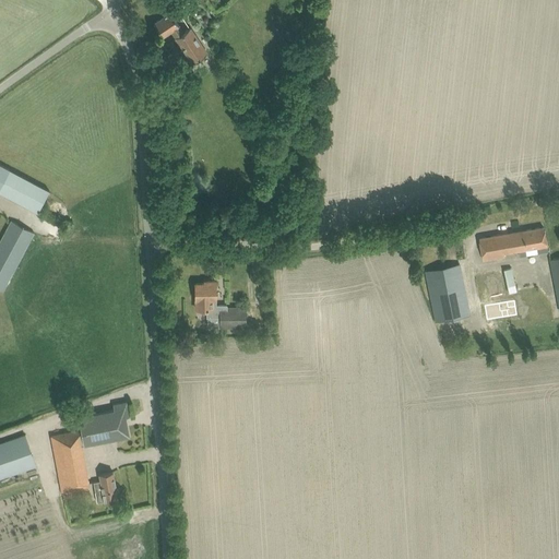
[(179,25),(177,21),(170,12),(154,23),(163,36),(171,31),(192,63),(207,54),(190,27),(183,32),(179,25)]
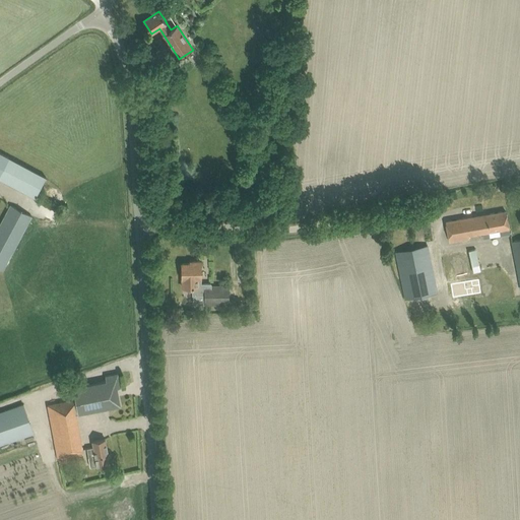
[(0,178),(35,197),(46,176),(9,156),(9,157),(0,152),(0,178)]
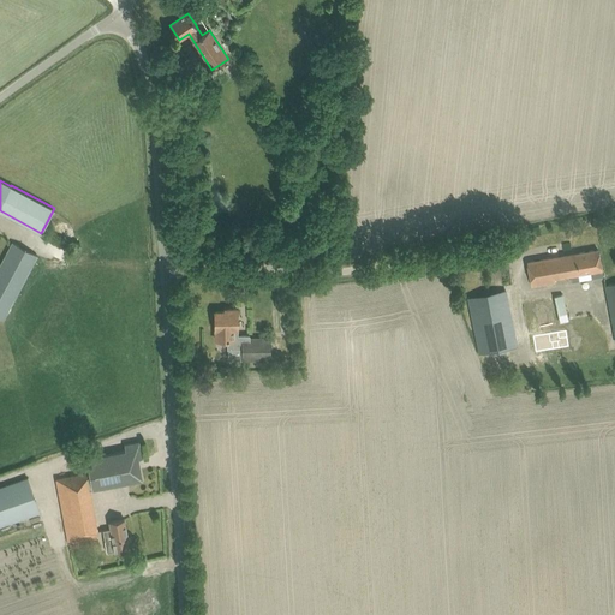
[(13,244),(0,267),(0,309),(6,314),(36,257),(13,244)]
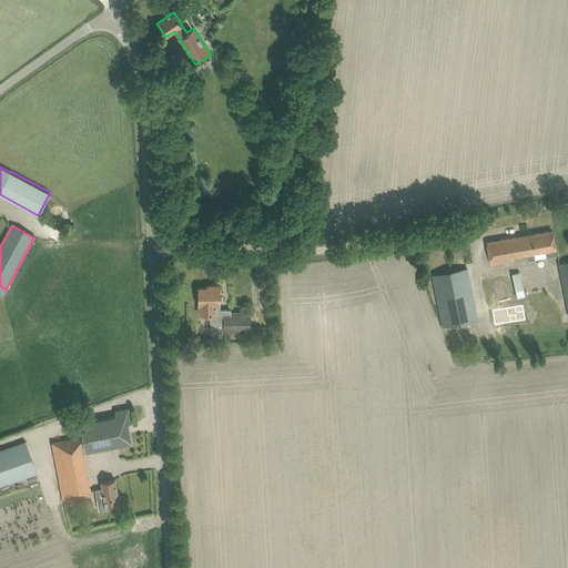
[(487,242),(488,253),(490,264),(513,260),(511,257),(527,255),(527,260),(557,255),(556,254),(557,254),(553,231),(487,242)]
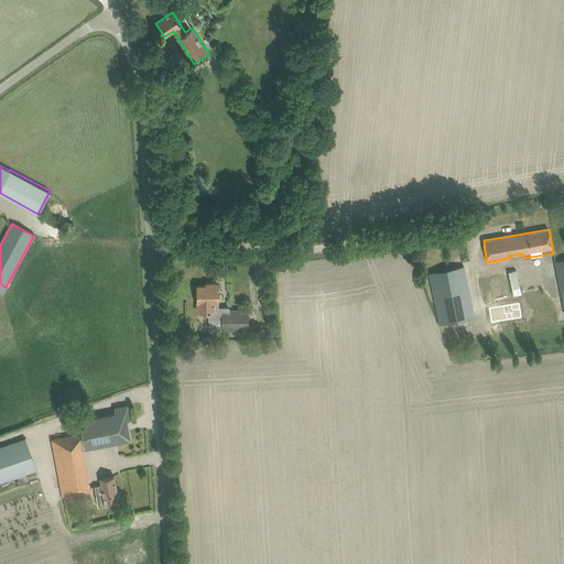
[(430,273),(432,284),(440,324),(474,317),(464,267),(430,273)]
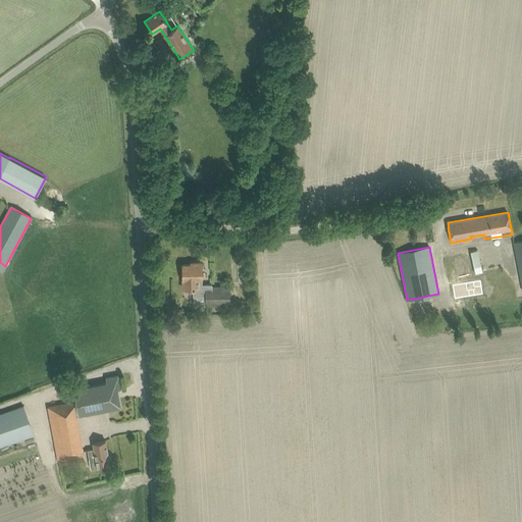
[(482,271),(478,251),(445,258),(449,278),(482,271)]
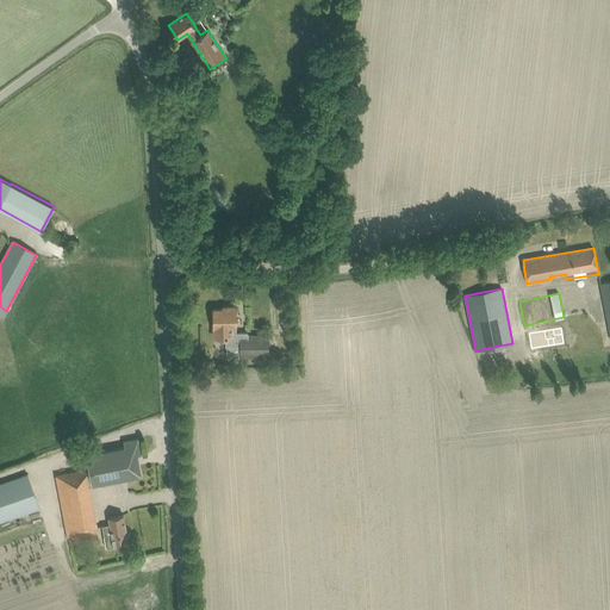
[(226,309),(213,309),(213,327),(215,337),(226,337),(226,347),(240,347),(240,356),(268,356),(268,353),(268,338),(268,335),(248,335),(248,332),(236,332),(235,306),(226,306),(226,309)]
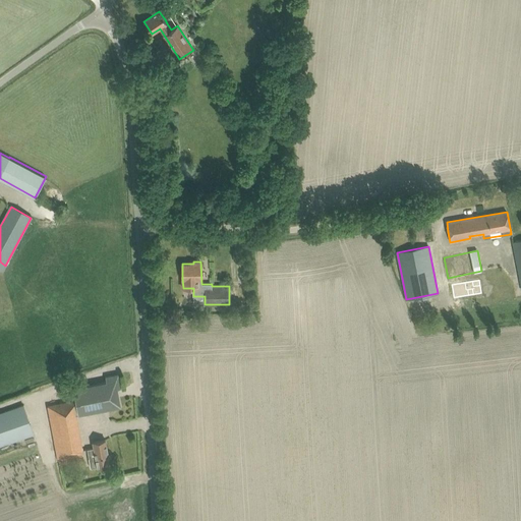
[(451,285),(453,299),(476,295),(474,282),(451,285)]
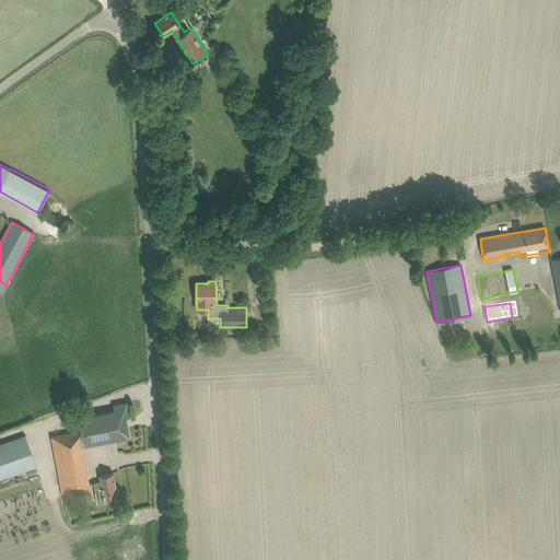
[(130,417),(127,403),(113,405),(114,410),(79,418),(81,431),(84,444),(84,445),(130,436),(126,418),(130,417)]
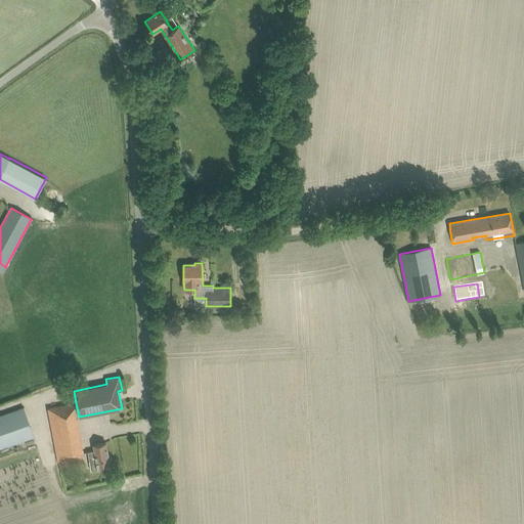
[(79,416),(76,403),(47,409),(57,461),(82,456),(75,417),(79,416)]
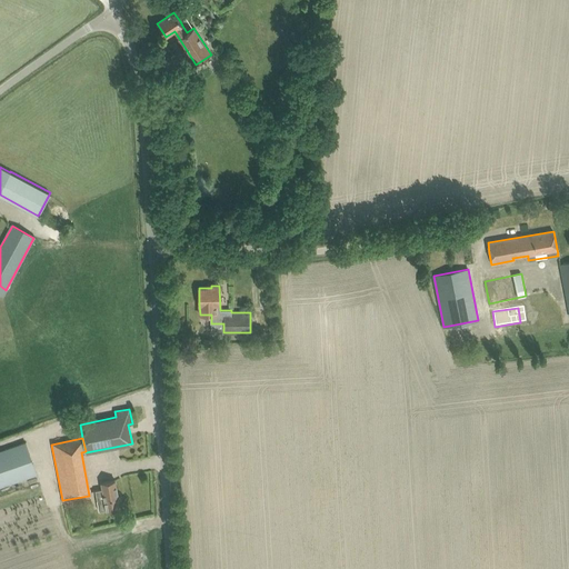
[(0,486),(36,473),(25,442),(0,450),(0,486)]
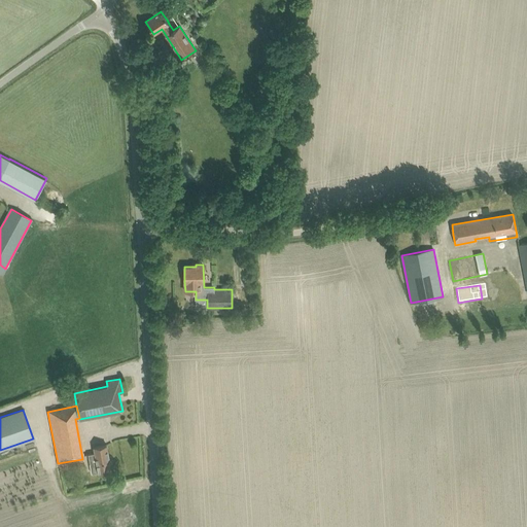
[(107,445),(94,447),(95,452),(89,454),(92,472),(111,469),(107,445)]
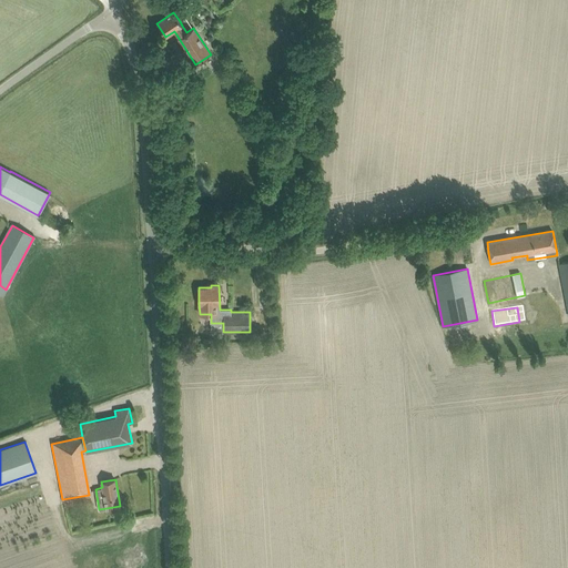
All buildings are outlined.
